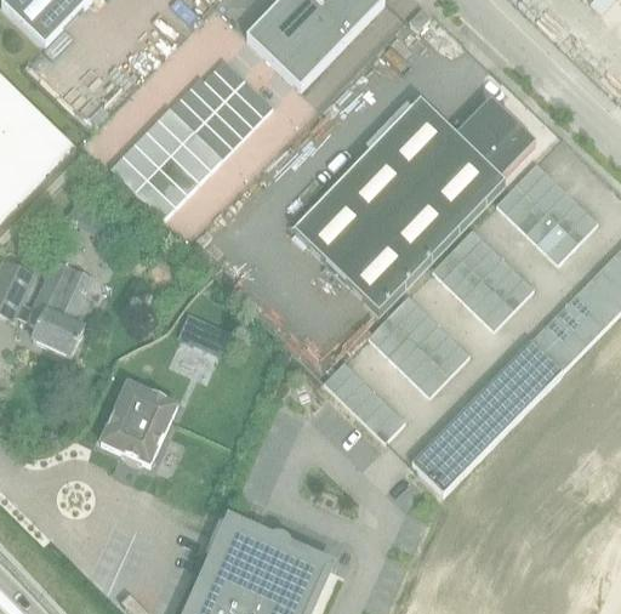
[(5,0),(1,4),(46,46),(89,0),(5,0)]
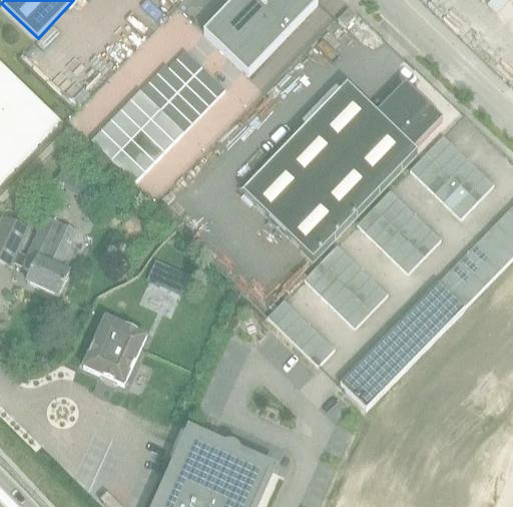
[(231,0),(203,30),(247,72),(318,0),(231,0)]
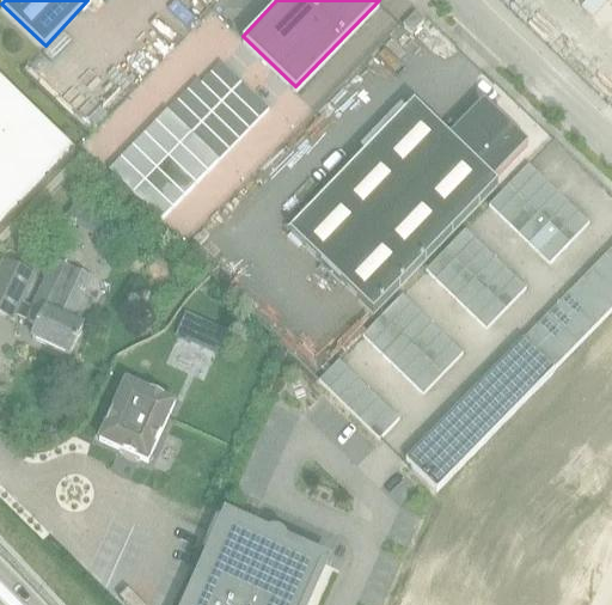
[(403,20),(411,29),(424,17),(415,7),(403,20)]
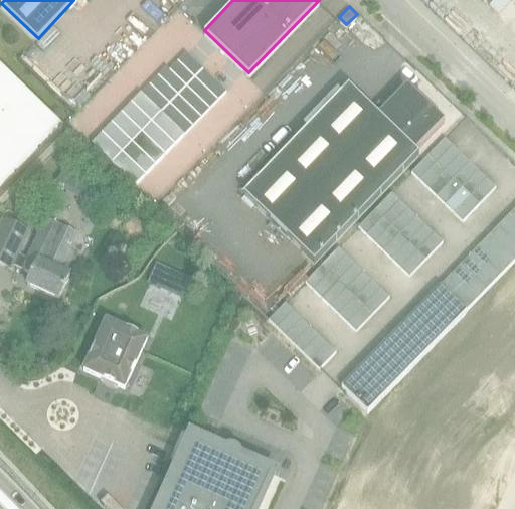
[(185,47),(176,55),(194,72),(202,63),(185,47)]
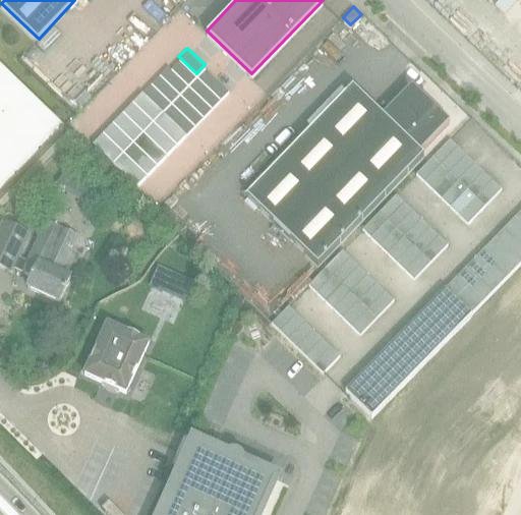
[(178,56),(170,65),(187,82),(196,73),(178,56)]
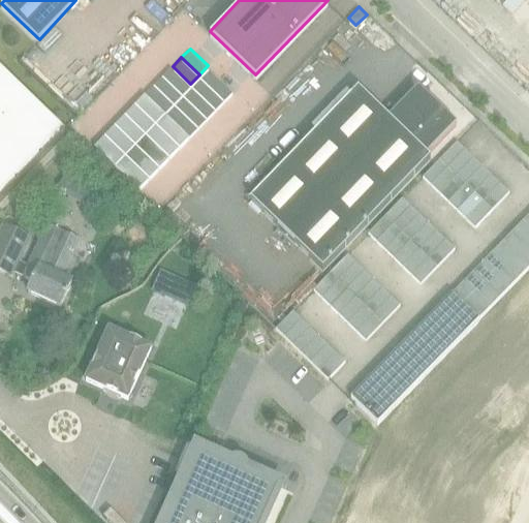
[(169,63),(161,72),(182,92),(190,84),(173,66),(169,63)]
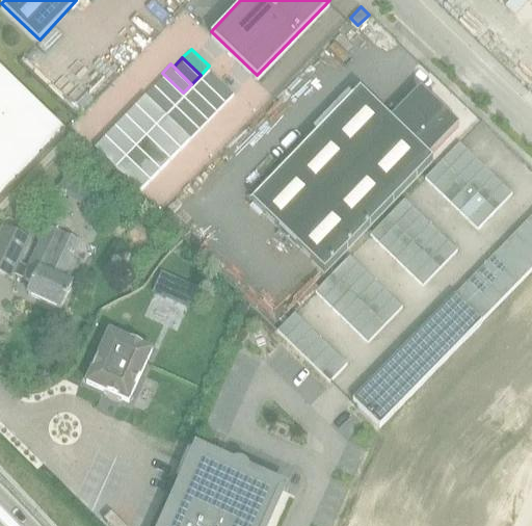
[(209,66),(201,75),(224,98),(233,89),(209,66)]
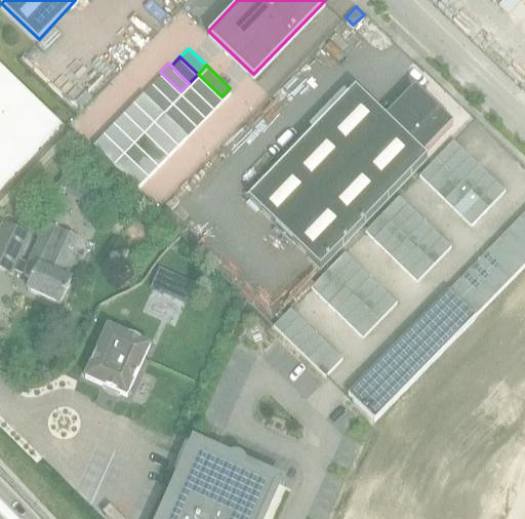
[(0,197),(66,129),(0,66),(0,197)]
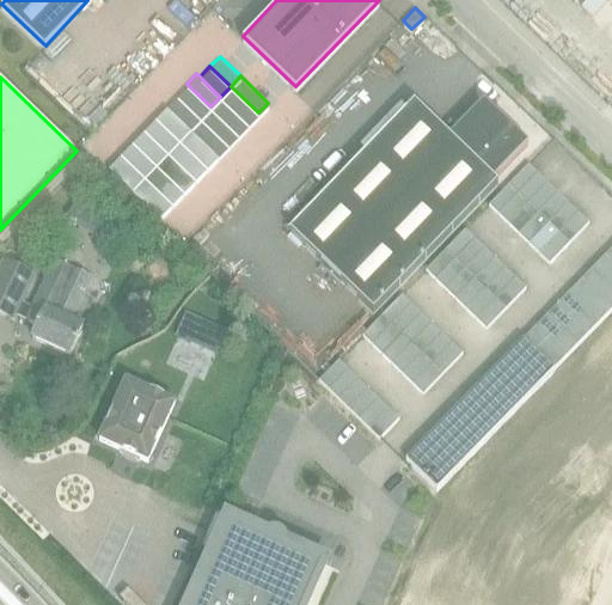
[(187,84),(176,93),(201,117),(210,107),(187,84)]
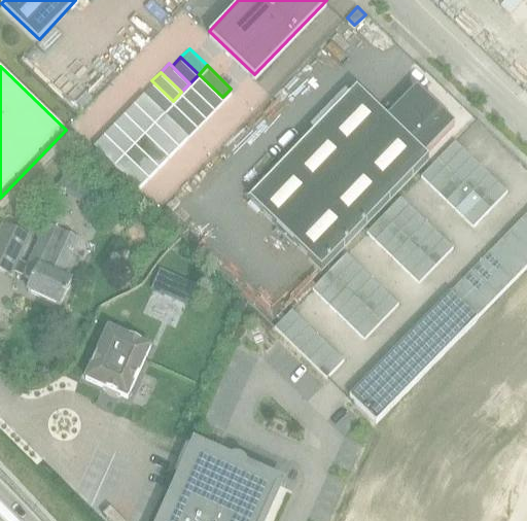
[(199,74),(189,83),(213,106),(222,97),(199,74)]
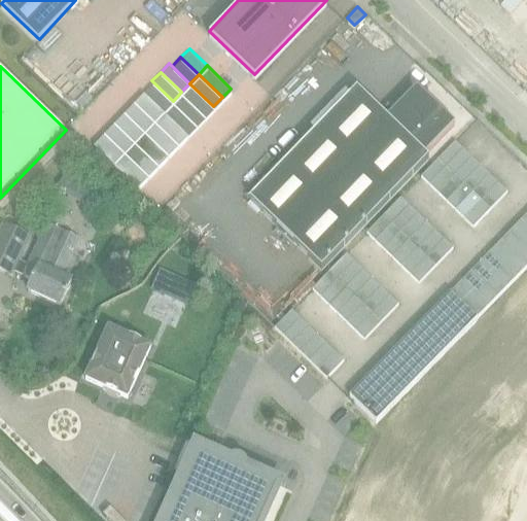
[(151,80),(143,90),(164,109),(173,101),(151,80)]
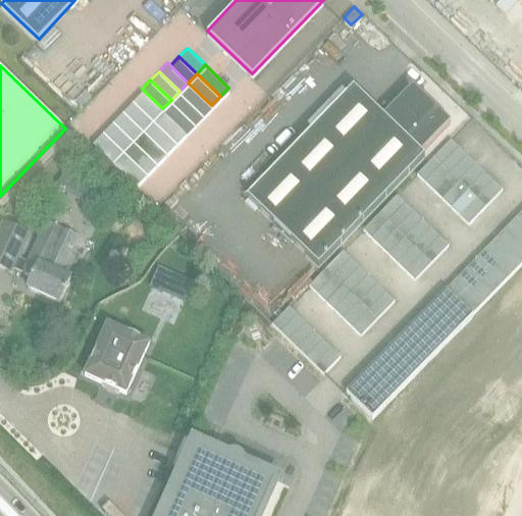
[(248,194),(318,262),(425,152),(421,149),(451,118),(413,82),(383,112),(354,84),(248,194)]
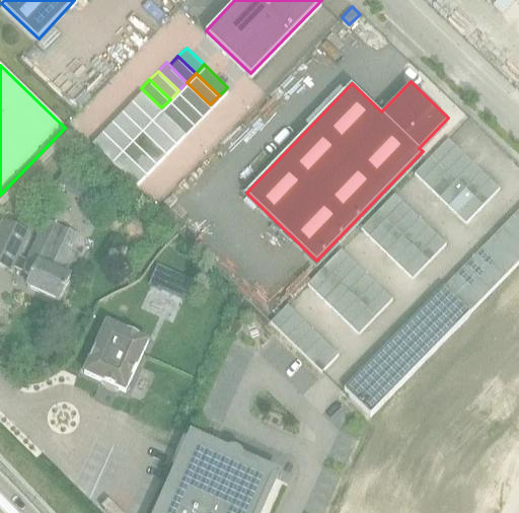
[(187,82),(178,90),(202,113),(210,104),(187,82)]
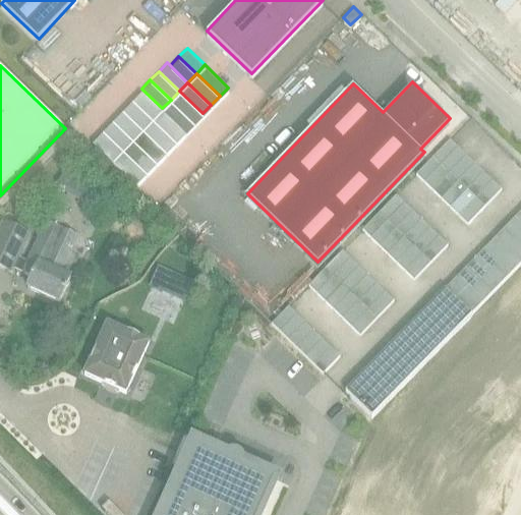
[(141,89),(131,99),(152,118),(162,108),(141,89)]
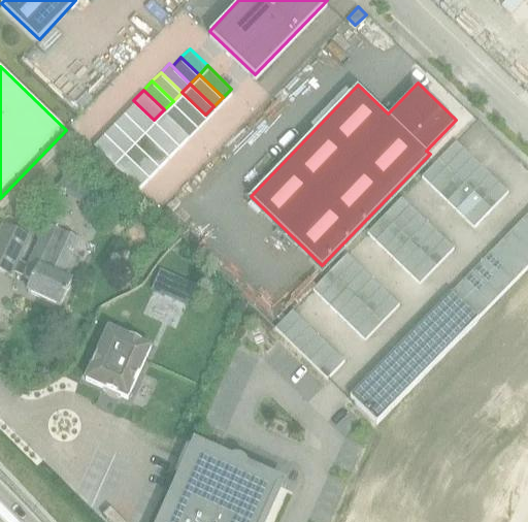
[(182,92),(173,101),(196,124),(205,115),(182,92)]
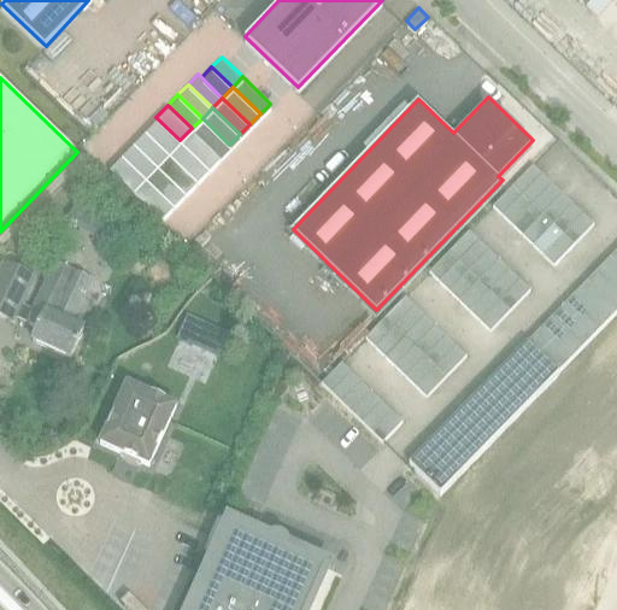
[(156,117),(145,129),(169,153),(180,140),(156,117)]
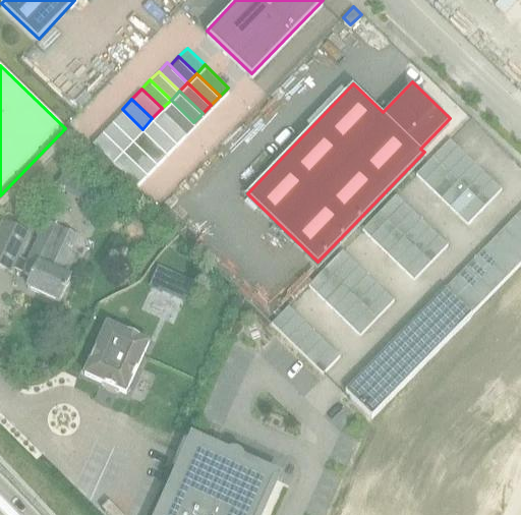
[(171,100),(162,108),(185,131),(193,122),(171,100)]
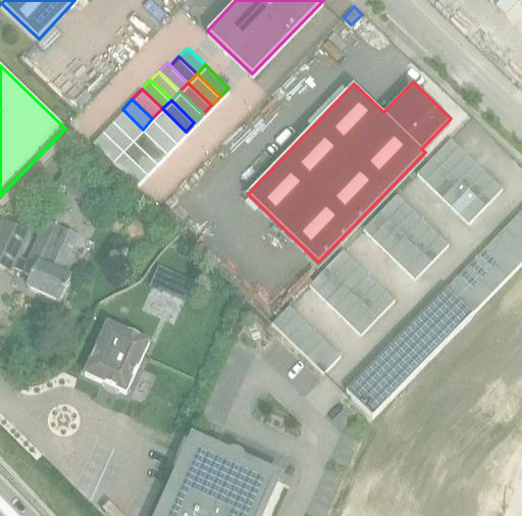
[(162,108),(152,118),(175,142),(186,132),(162,108)]
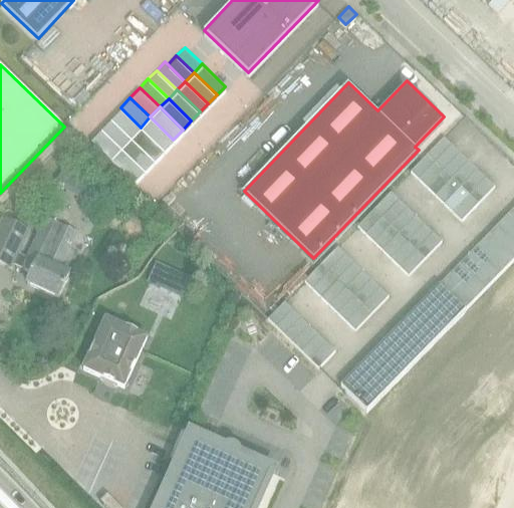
[(120,107),(110,117),(131,138),(141,128),(120,107)]
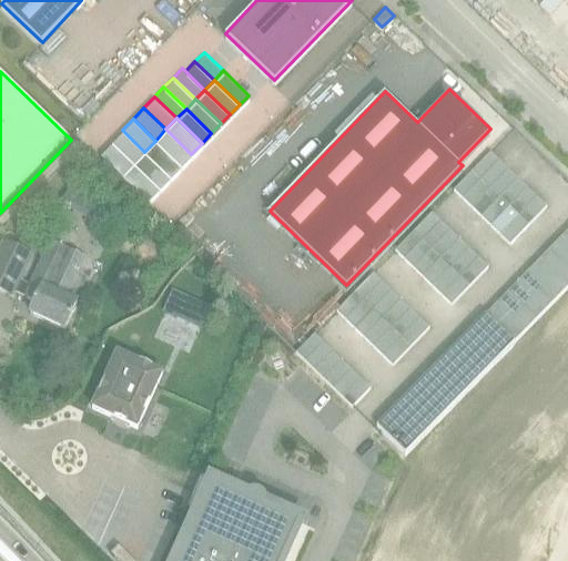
[(165,129),(155,141),(181,165),(191,154),(165,129)]
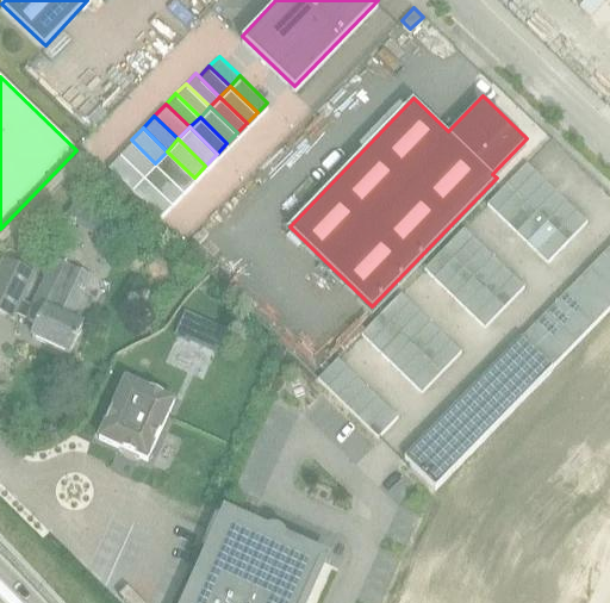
[(131,140),(119,151),(143,175),(155,163),(131,140)]
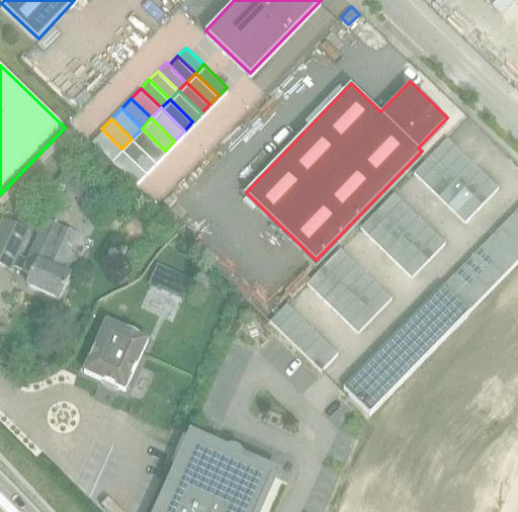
[(101,129),(91,139),(111,159),(121,149),(101,129)]
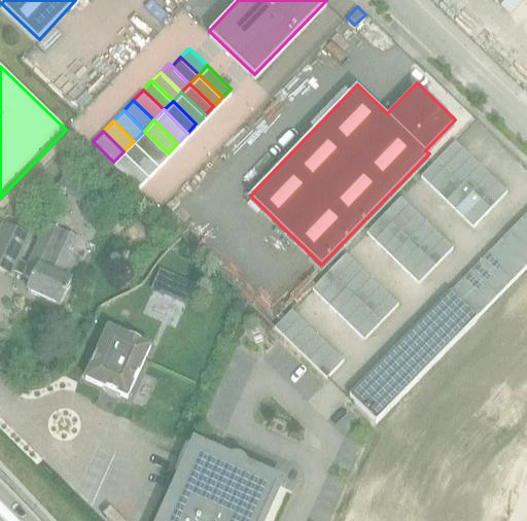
[(144,131),(134,141),(157,164),(168,153),(144,131)]
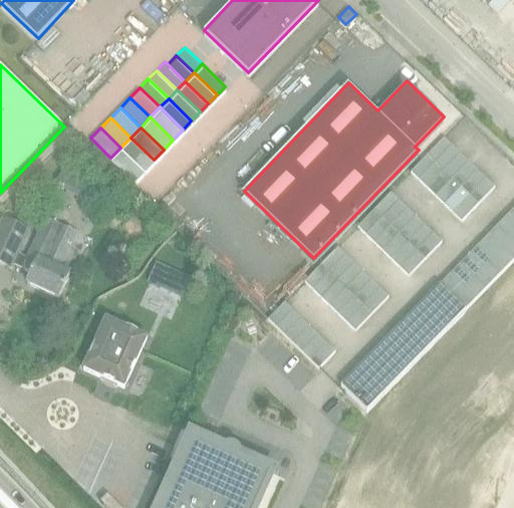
[(446,134),(429,151),(438,159),(454,143),(455,142),(446,134)]
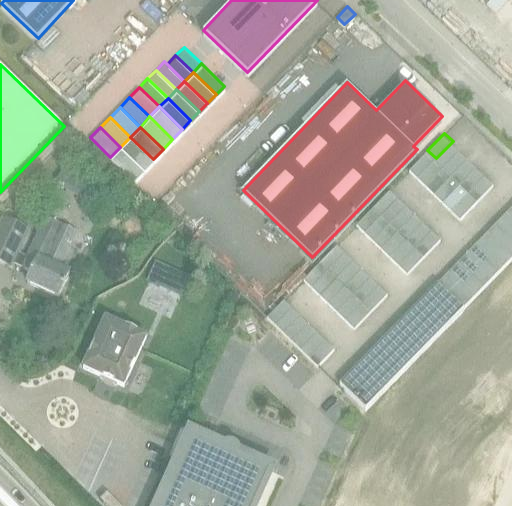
[(130,137),(120,147),(143,169),(153,159),(130,137)]
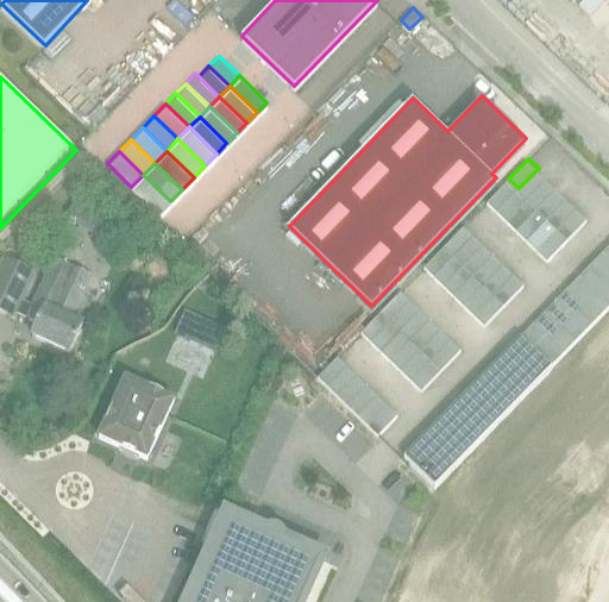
[(519,188),(518,189),(528,199),(547,179),(538,169),(519,188)]
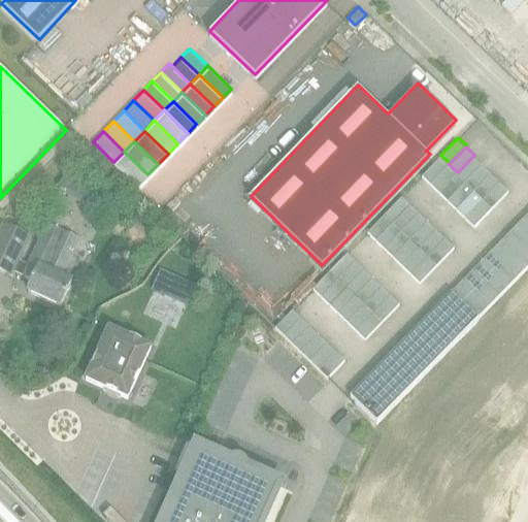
[(124,152),(113,162),(137,185),(147,174),(124,152)]
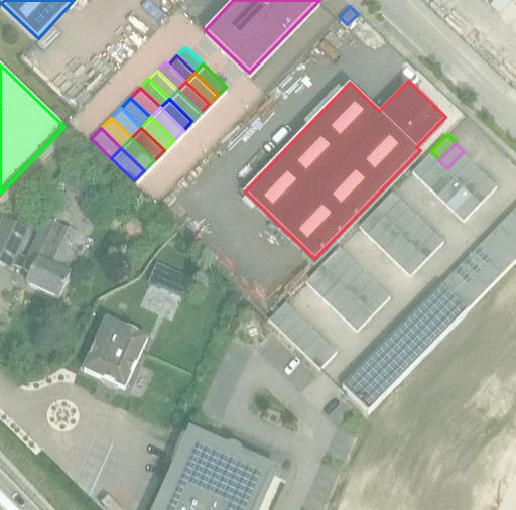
[(430,151),(413,169),(422,177),(438,160),(430,151)]
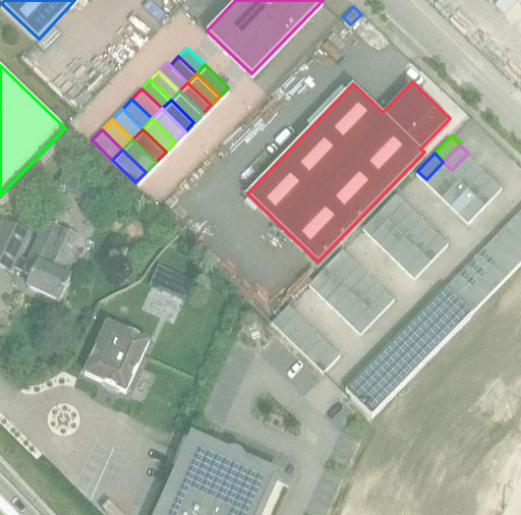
[(468,153),(452,170),(460,178),(477,161),(468,153)]
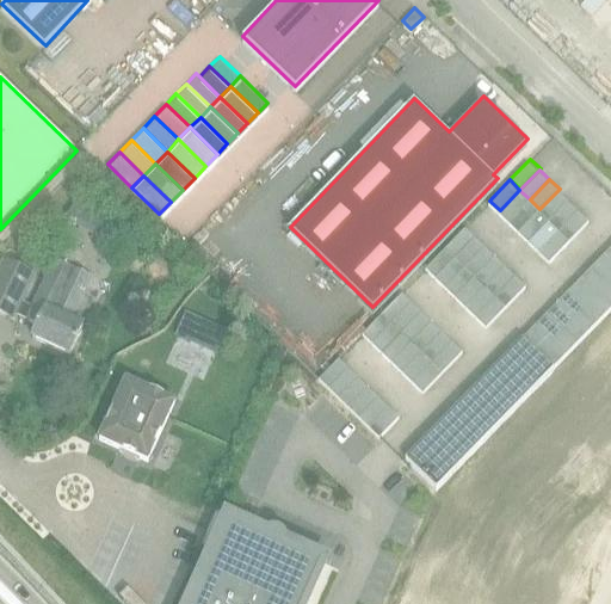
[(560,189),(539,209),(549,219),(569,198),(560,189)]
